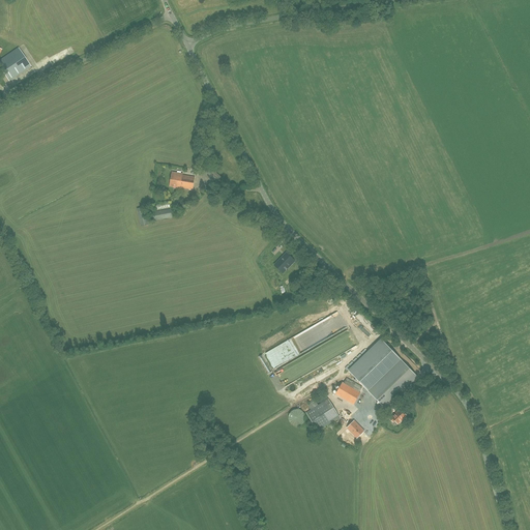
[(0,67),(9,81),(31,66),(21,52),(0,65),(0,67)]
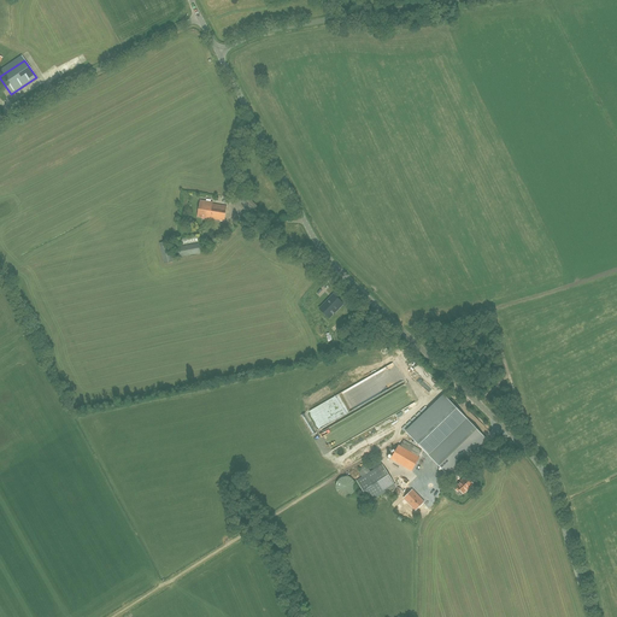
[(238,199),(252,212),(257,206),(242,193),(238,199)]
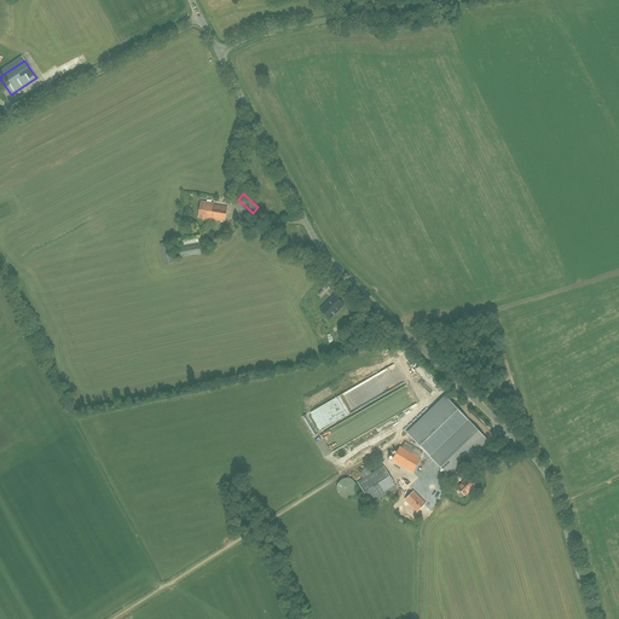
[(225,221),(227,207),(212,204),(212,203),(201,201),(198,218),(225,221)]
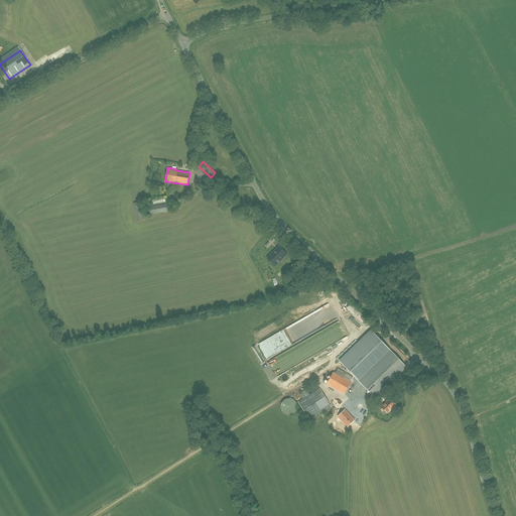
[(144,219),(140,202),(133,204),(137,221),(144,219)]
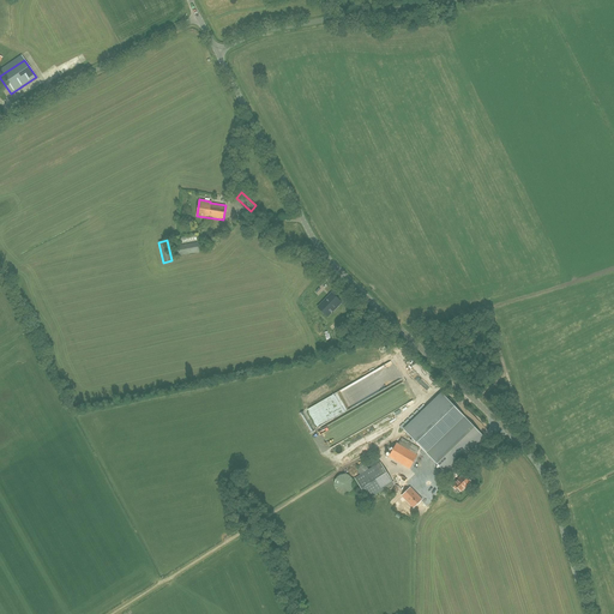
[(198,242),(176,246),(179,256),(199,252),(198,242)]
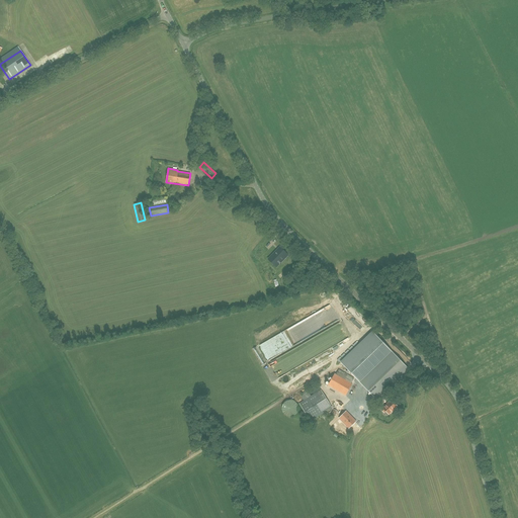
[(278,259),(281,262),(287,255),(281,249),(278,252),(277,251),(271,257),(275,262),(278,259)]
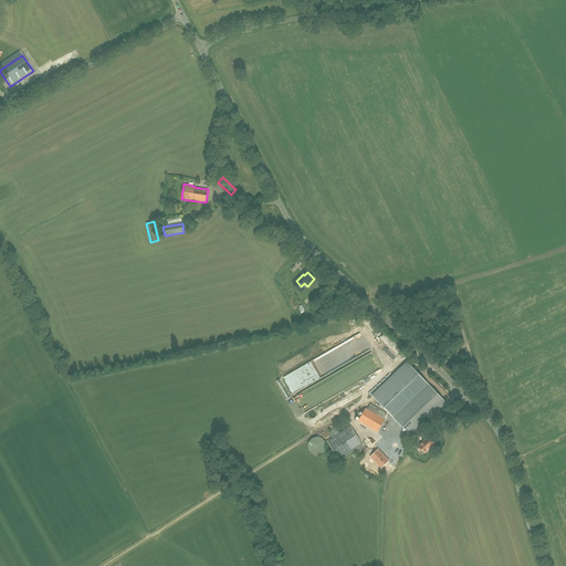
[(353,359),(304,385),(306,390),(294,396),(299,404),(304,402),(296,407),(310,405),(306,407),(302,407),(302,408),(304,412),(316,406),(315,404),(318,402),(317,398),(334,390),(337,389),(336,388),(342,386),(342,388),(347,387),(350,385),(352,386),(359,381),(362,385),(365,383),(353,359)]
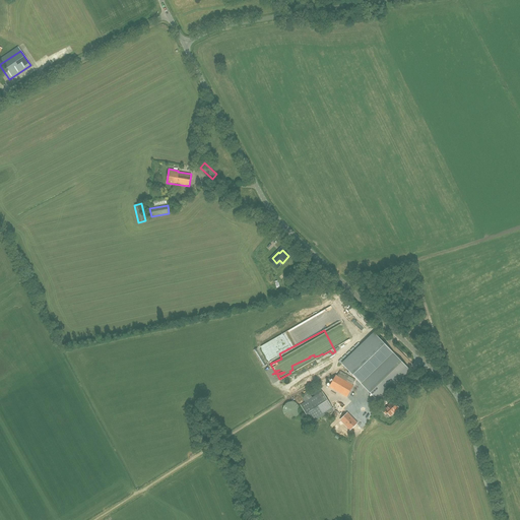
[(375,331),(341,362),(378,401),(410,371),(375,331)]
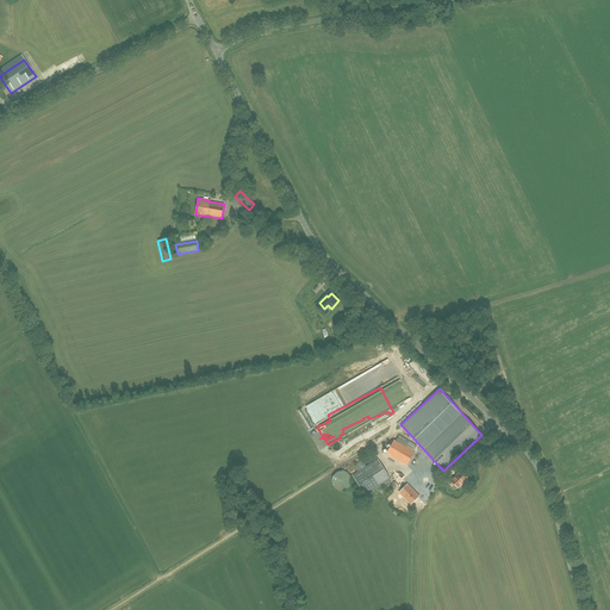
[(394,440),(386,454),(406,466),(415,452),(414,452),(417,446),(399,436),(396,441),(394,440)]
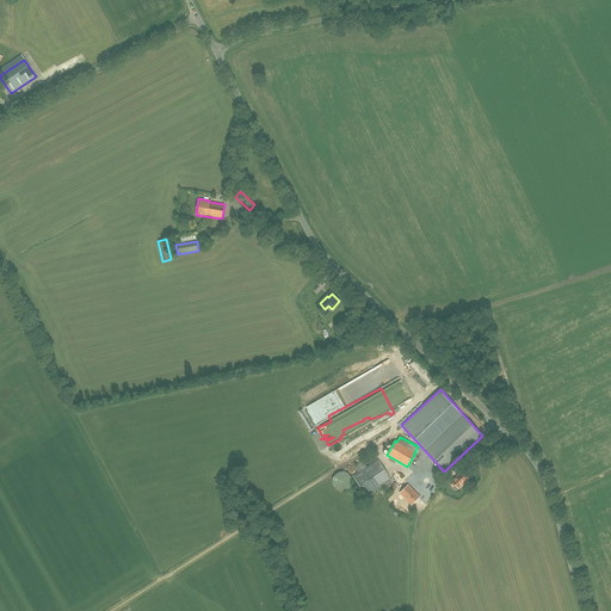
[(392,480),(378,460),(376,456),(368,461),(370,466),(366,467),(363,461),(357,466),(355,467),(358,473),(353,476),(366,497),(388,482),(390,485),(394,483),(392,480)]
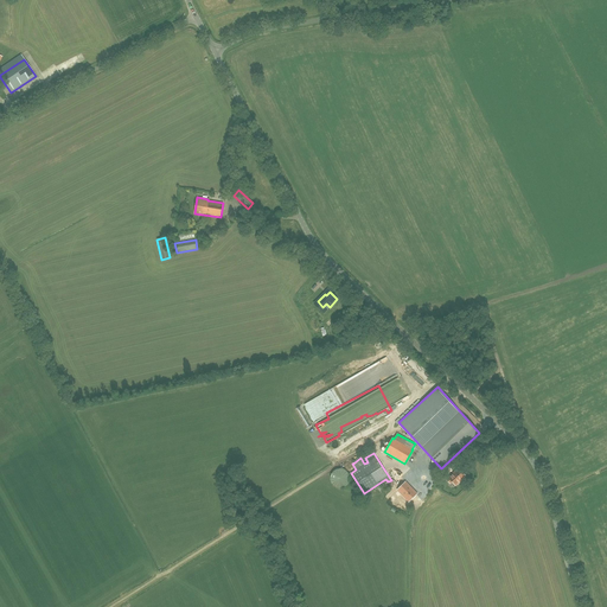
[(455,485),(460,481),(464,485),(468,481),(464,477),(465,475),(459,470),(453,474),(452,473),(446,479),(451,484),(452,481),(455,485)]
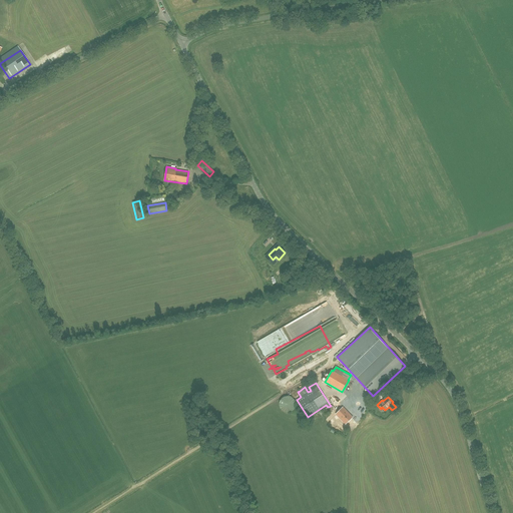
[(281,411),(293,411),(292,398),(281,398),(281,411)]
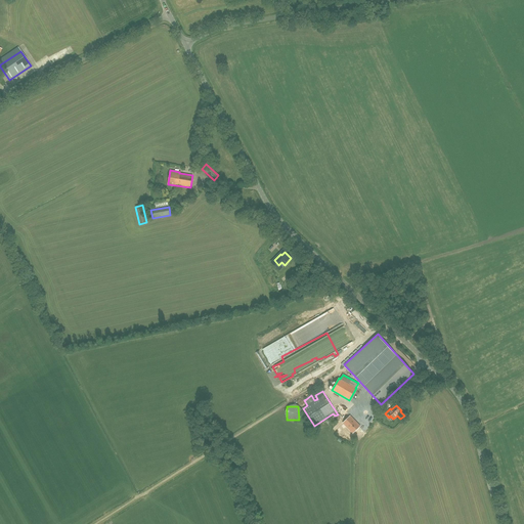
[(359,427),(352,421),(353,420),(350,417),(343,423),(351,431),(353,433),(355,431),(359,427)]
